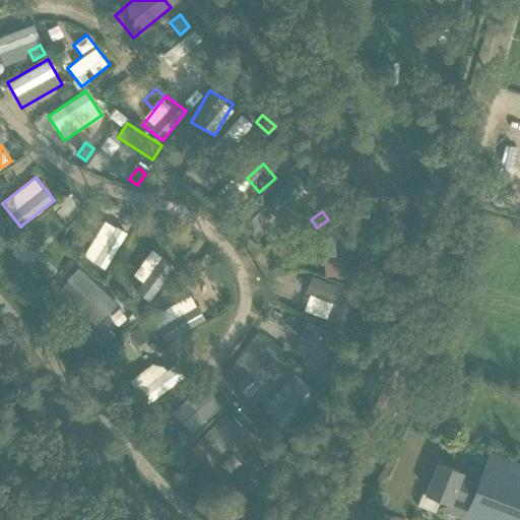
[(83,256),(105,268),(126,232),(105,218),(83,256)]
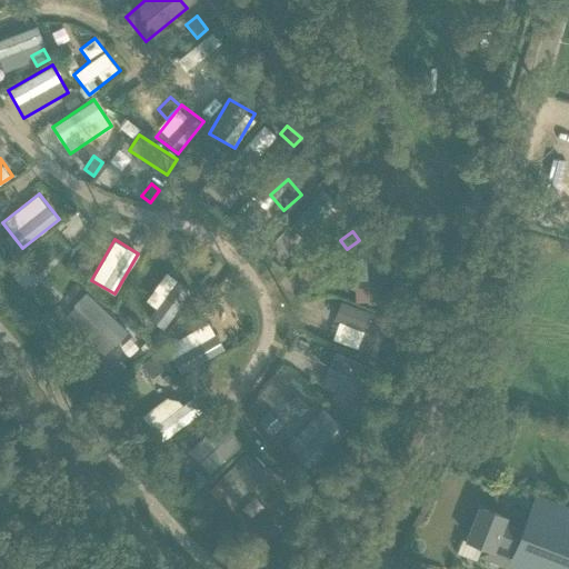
[(169,323),(197,276),(169,260),(141,307),(169,323)]
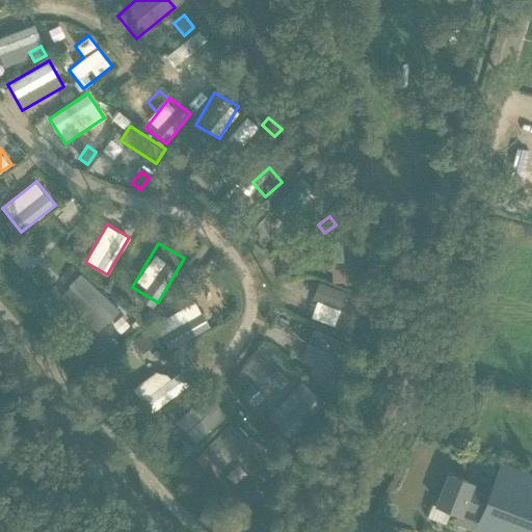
[(331,283),(360,283),(358,250),(330,250),(331,283)]
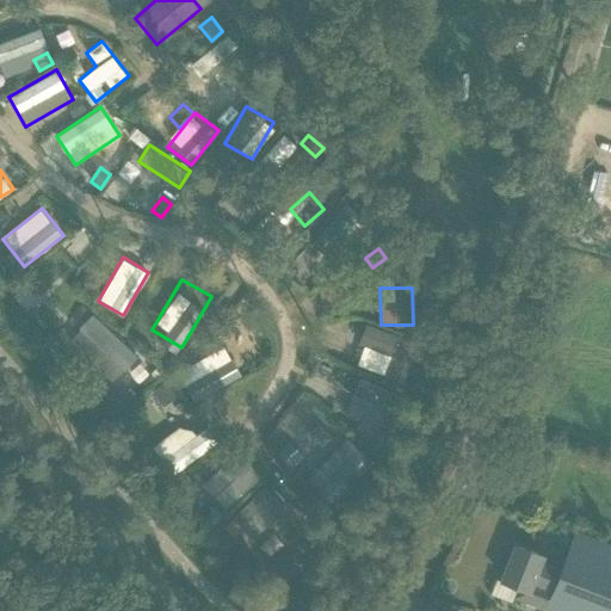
[(218,309),(216,322),(229,323),(232,310),(218,309)]
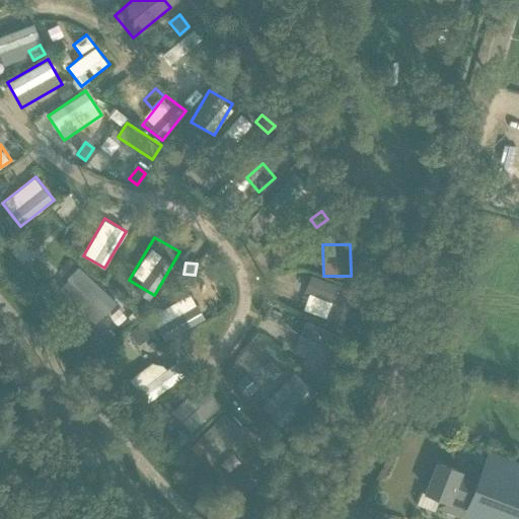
[(82,267),(60,286),(95,324),(117,305),(82,267)]
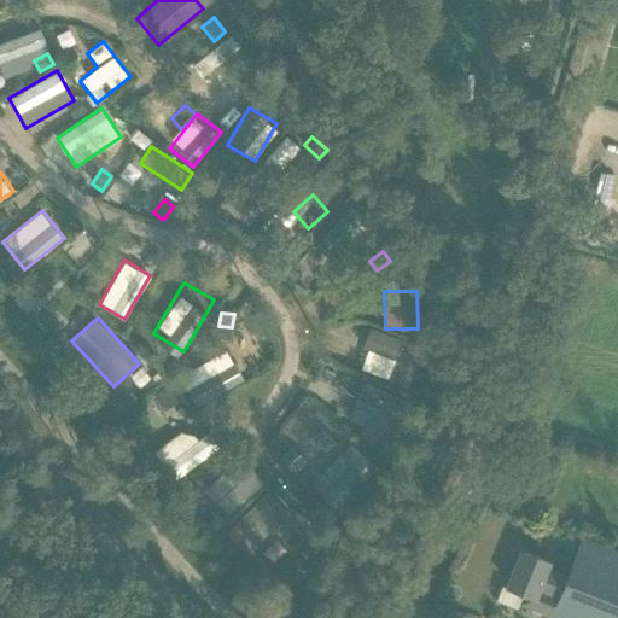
[(407,389),(421,348),(369,328),(362,349),(395,361),(388,382),(407,389)]
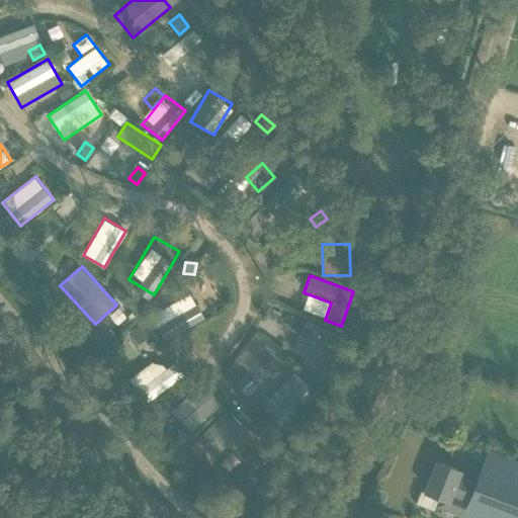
[(162,340),(203,319),(190,292),(149,314),(162,340)]
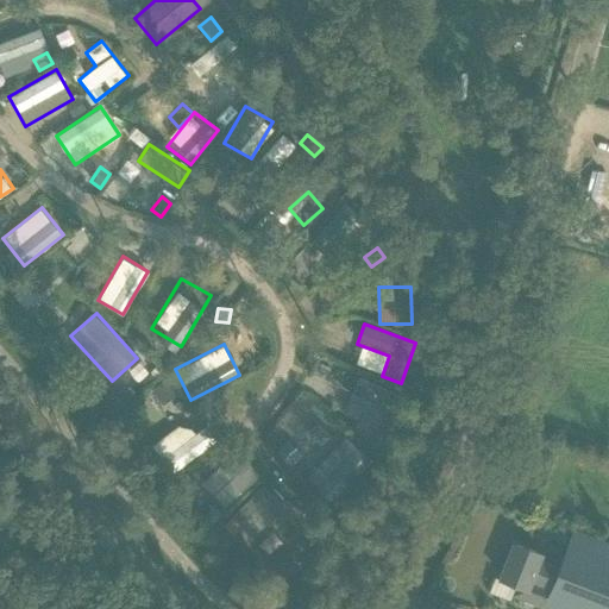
[(415,376),(410,390),(422,395),(427,381),(415,376)]
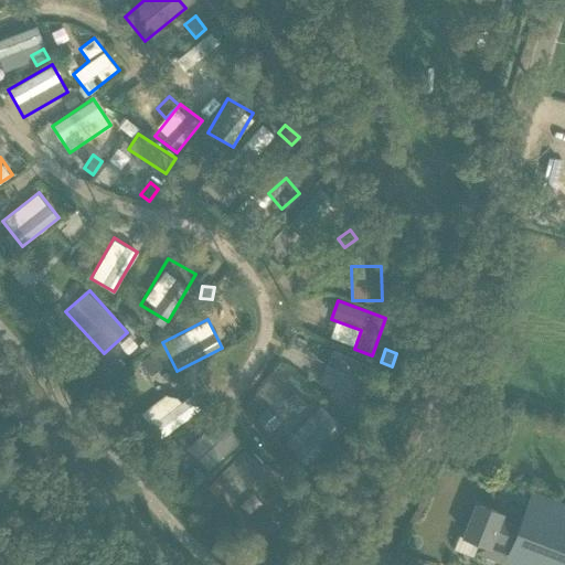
[(364,405),(380,372),(332,350),(326,365),(356,379),(348,398),(364,405)]
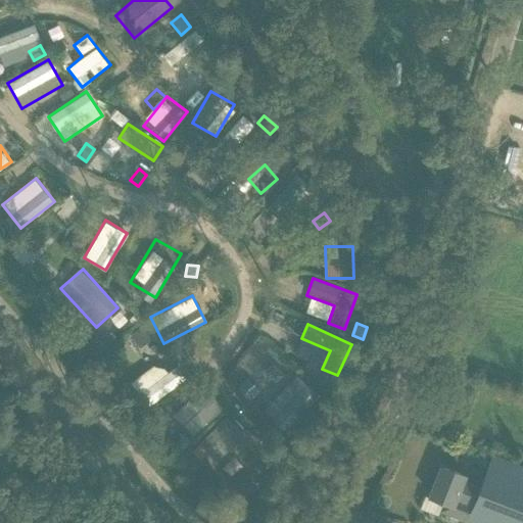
[(141,326),(130,335),(136,343),(147,335),(141,326)]
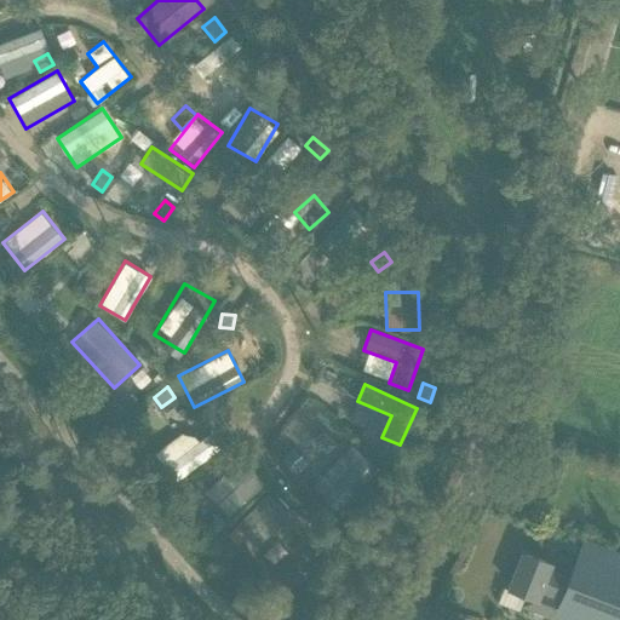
[(177,478),(217,447),(206,434),(195,442),(185,430),(156,453),(177,478)]
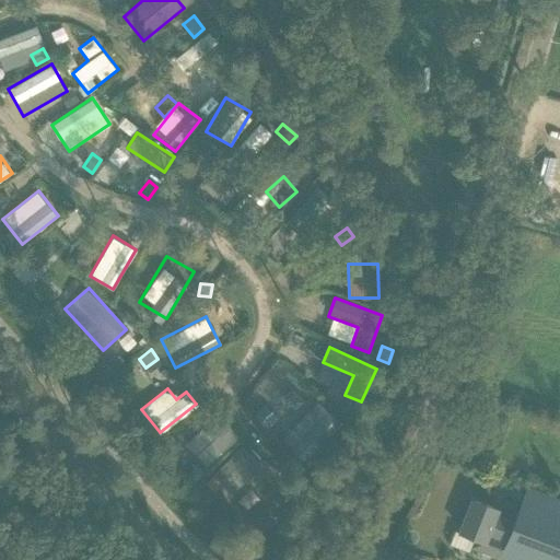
[(317,399),(280,439),(303,461),(340,421),(317,399)]
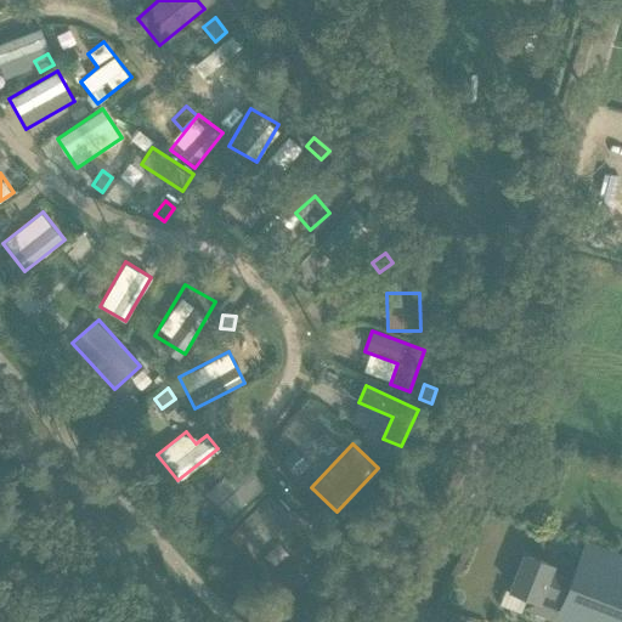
[(386,445),(380,457),(399,465),(405,453),(386,445)]
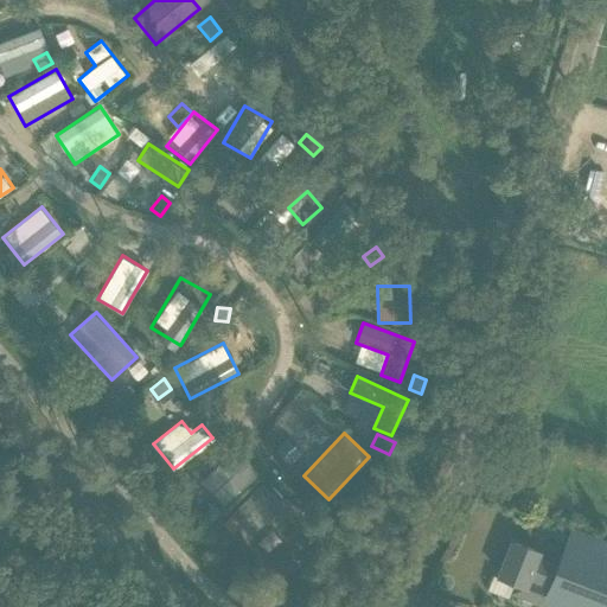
[(231,452),(200,486),(223,508),(254,473),(231,452)]
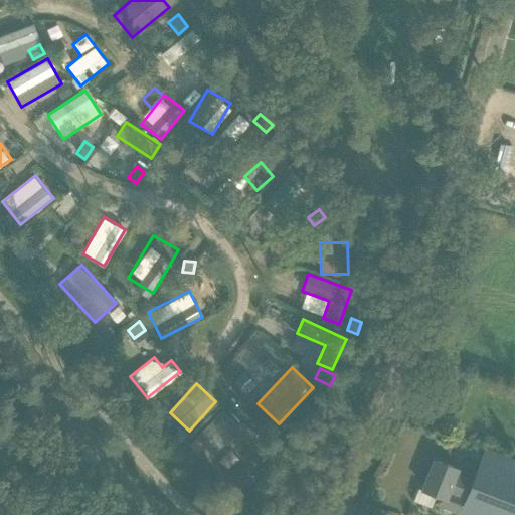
[(221,412),(195,438),(203,446),(204,445),(212,453),(237,428),(221,412)]
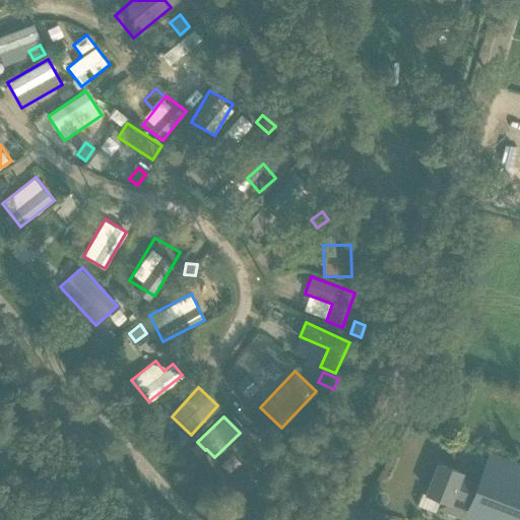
[(188,448),(182,454),(193,466),(199,460),(188,448)]
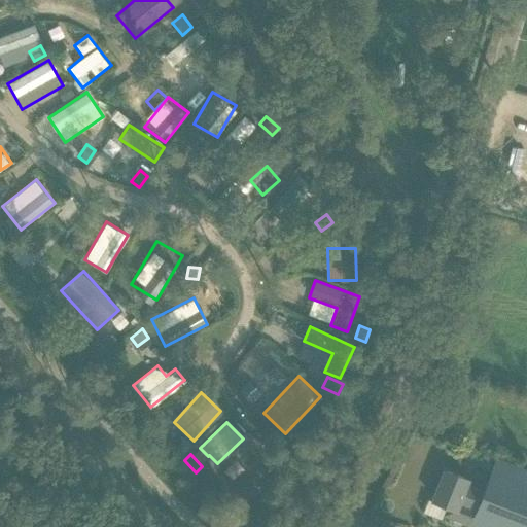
[(431,501),(447,507),(443,516),(462,524),(471,526),(526,526),(526,470),(495,459),(482,492),(465,485),(467,480),(444,470),(431,501)]
